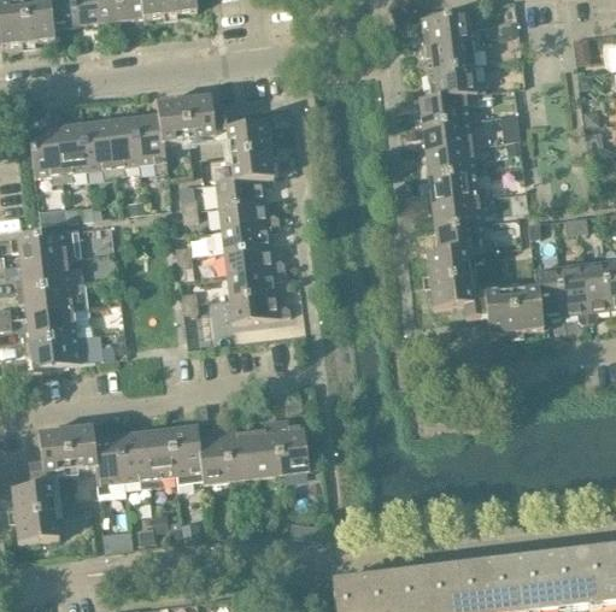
[(0,39),(1,47),(56,40),(54,29),(53,29),(50,0),(47,0),(0,6),(0,39)]
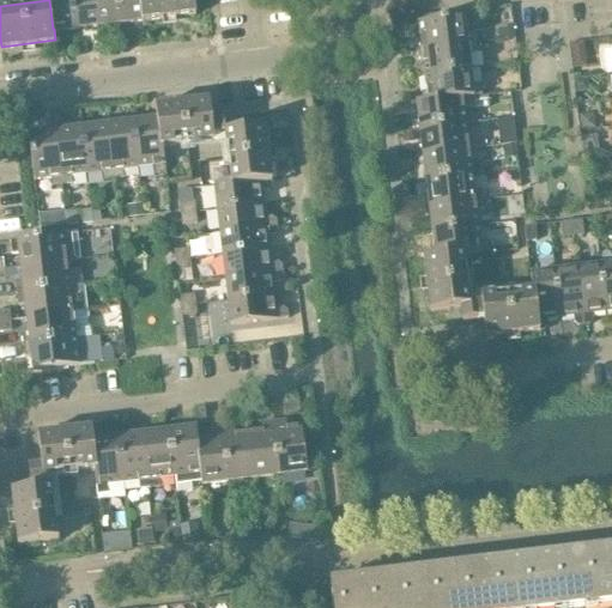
[(53,29),(54,29),(77,26),(73,0),(47,0),(49,0),(53,29)]
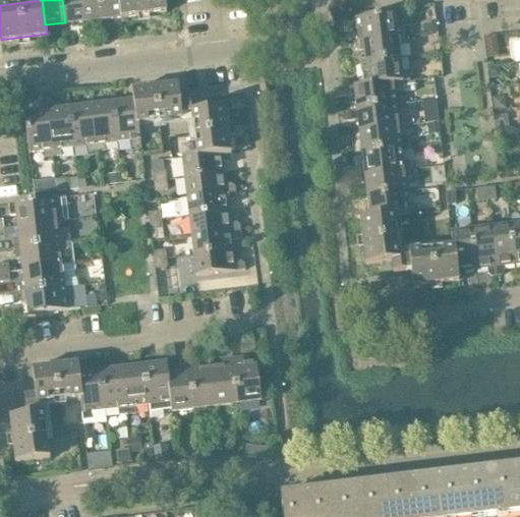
[(62,0),(65,22),(84,19),(82,0),(62,0)]
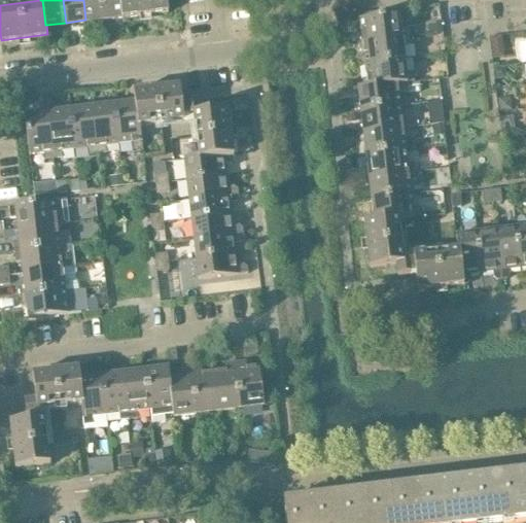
[(83,0),(85,20),(105,18),(103,0),(83,0)]
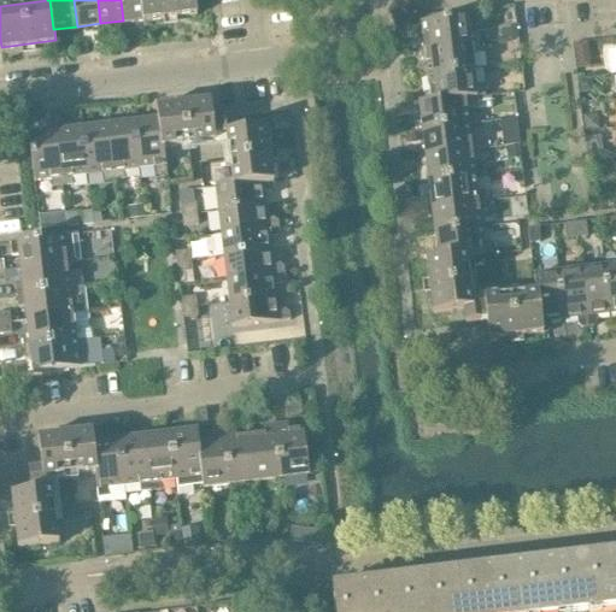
[(121,0),(123,21),(145,18),(142,0),(121,0)]
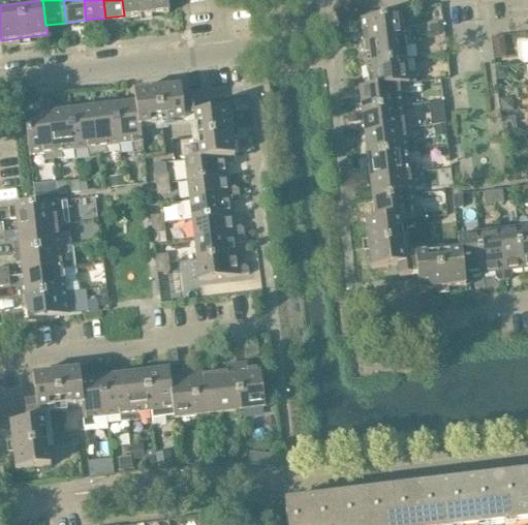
[(122,0),(124,16),(169,9),(168,0),(122,0)]
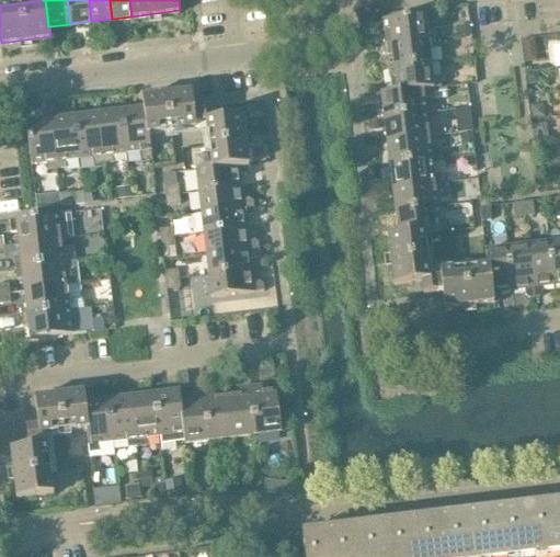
[(381,44),(436,37),(434,26),(426,27),(425,12),(384,18),(385,33),(383,34),(380,34),(380,40),(381,44)]
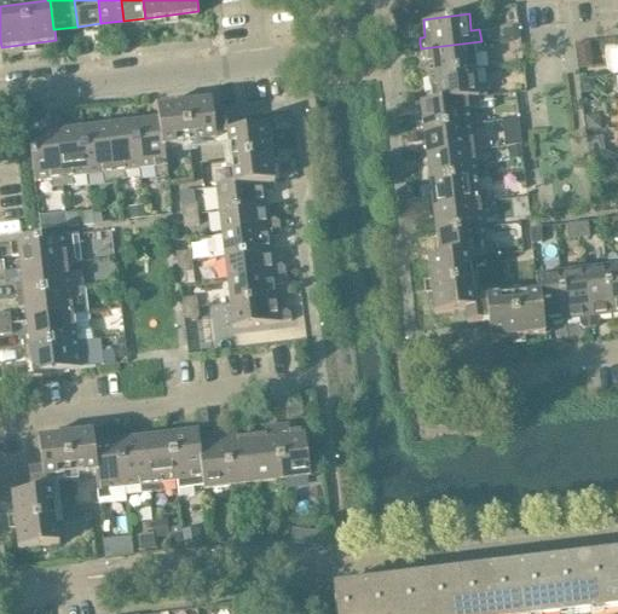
[(520,25),(504,25),(506,36),(520,35),(520,25)]
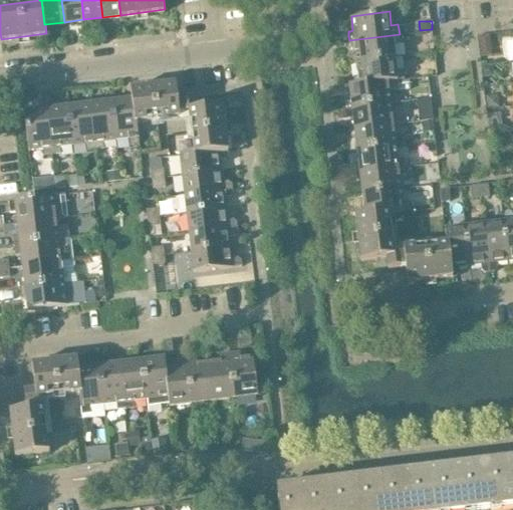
[(489,32),(479,33),(480,44),(485,43),(490,37),(489,32)]
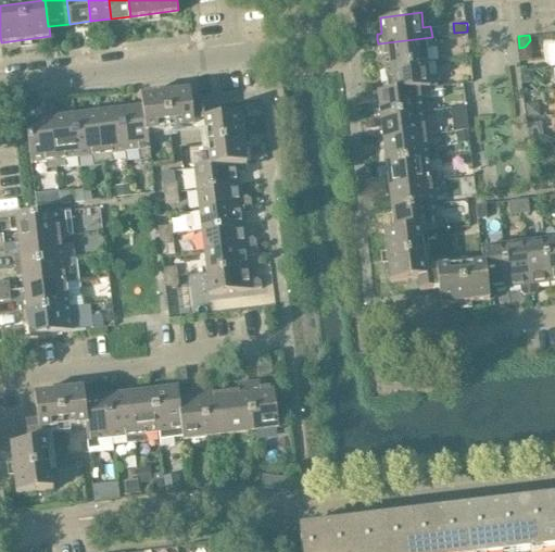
[(386,66),(427,61),(426,46),(433,45),(432,37),(378,44),(378,46),(379,50),(381,50),(383,50),(386,66)]
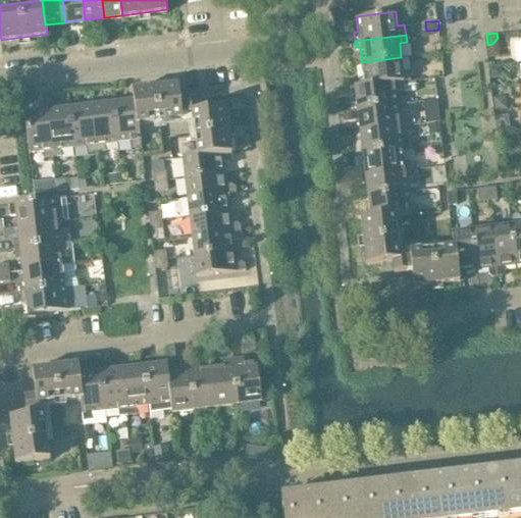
[(401,80),(411,79),(410,68),(403,69),(401,57),(362,62),(364,74),(359,75),(360,84),(401,79),(401,80)]
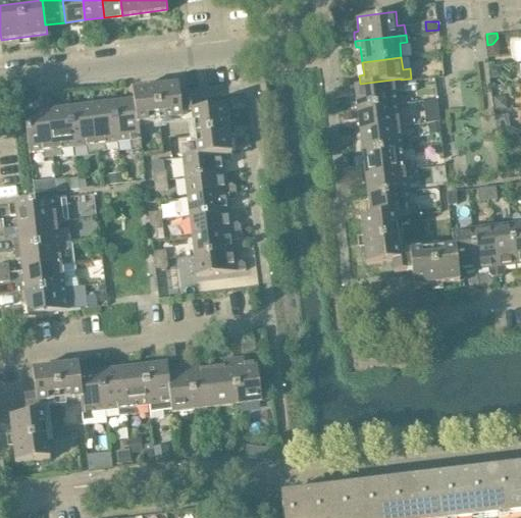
[(402,89),(401,80),(401,79),(360,84),(350,85),(351,89),(352,93),(354,93),(356,93),(358,108),(397,103),(396,89),(402,89)]
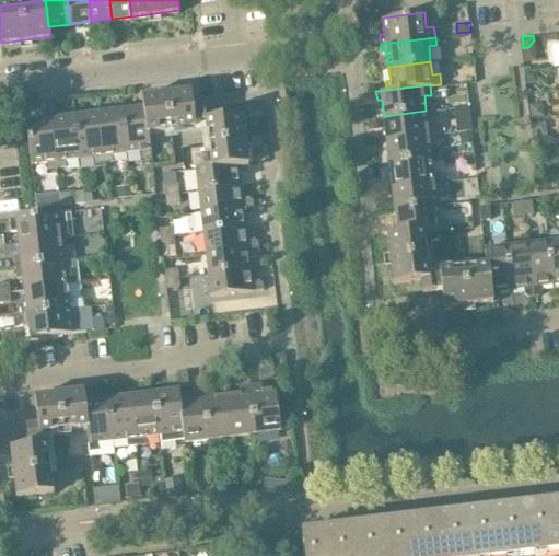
[(213,104),(195,107),(193,90),(142,95),(143,101),(144,101),(148,131),(150,131),(197,126),(196,122),(207,120),(211,164),(248,160),(243,113),(214,116),(213,104)]
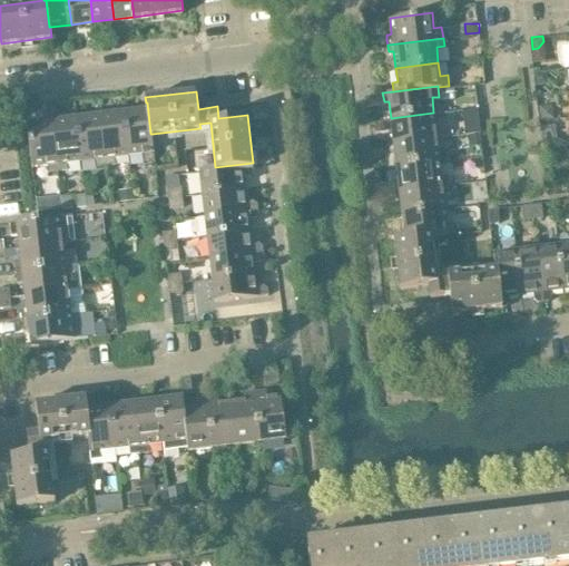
[(155,157),(153,134),(150,134),(147,103),(146,103),(139,104),(139,108),(124,110),(129,153),(143,150),(144,158),(155,157)]
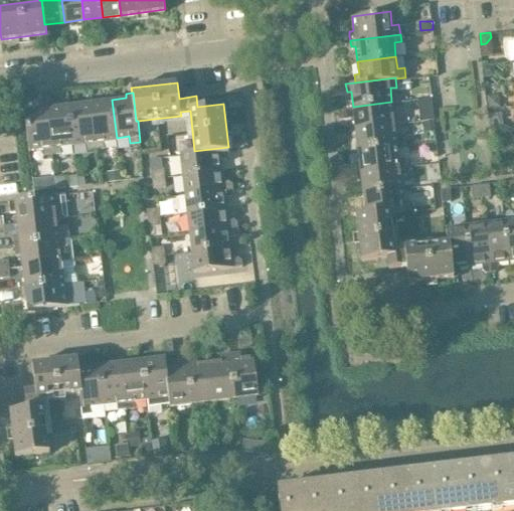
[(493,95),(488,96),(489,107),(500,106),(499,100),(493,95)]
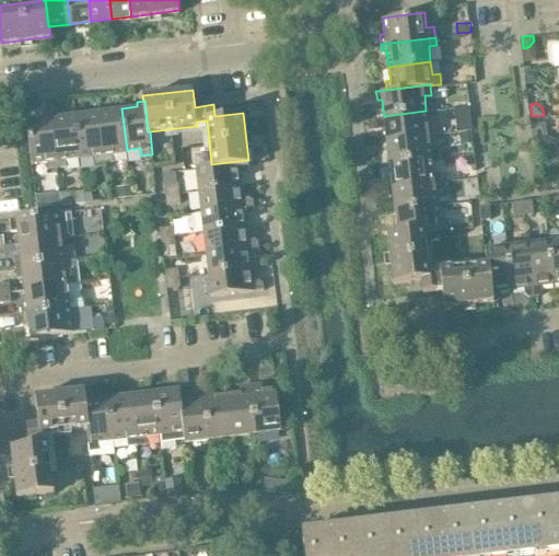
[(127,150),(121,108),(107,111),(106,105),(97,106),(104,161),(114,160),(113,152),(127,150)]
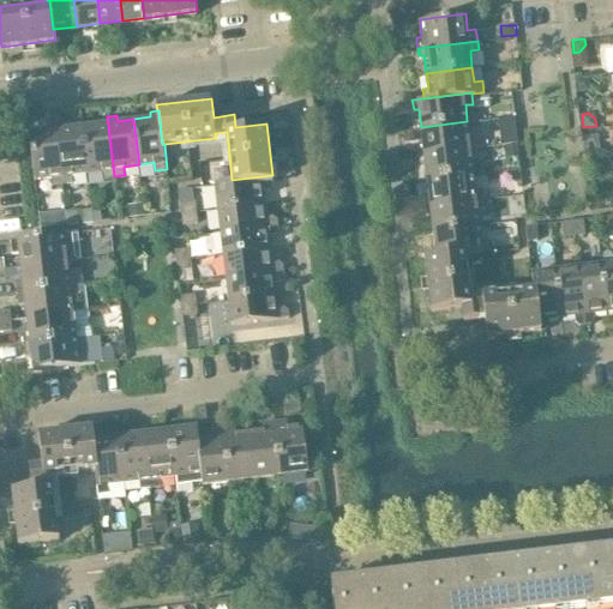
[(104,178),(114,176),(107,116),(98,118),(98,124),(82,125),(88,170),(103,169),(104,178)]
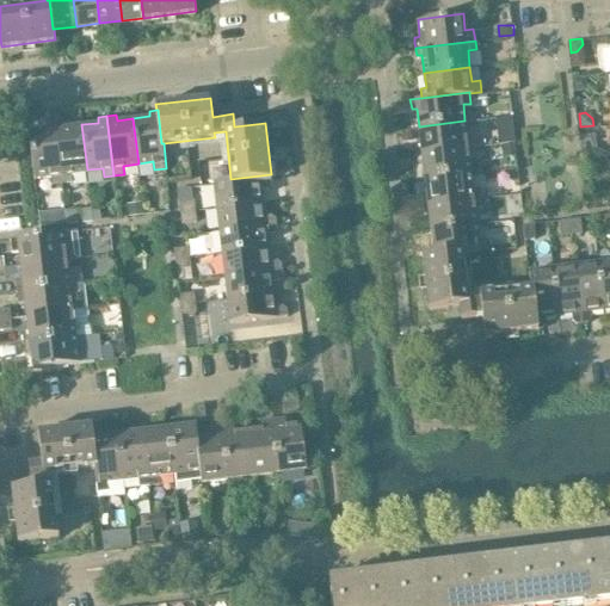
[(87,169),(81,124),(65,127),(65,121),(55,122),(62,181),(73,180),(72,172),(87,169)]
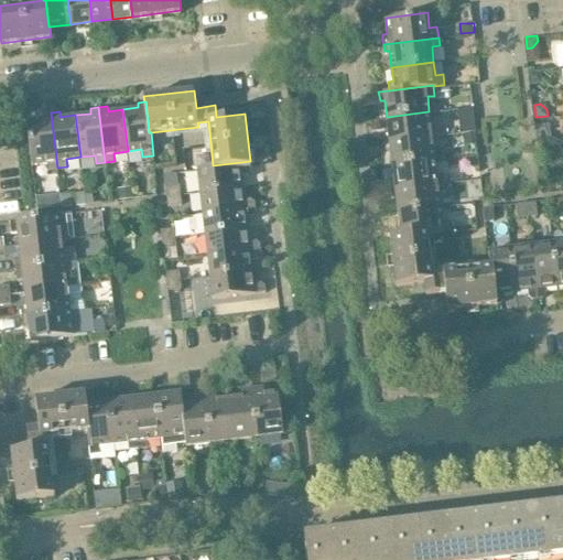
[(385,140),(440,133),(439,124),(431,125),(429,111),(387,117),(389,130),(386,131),(383,131),(385,137),(383,137),(385,140)]
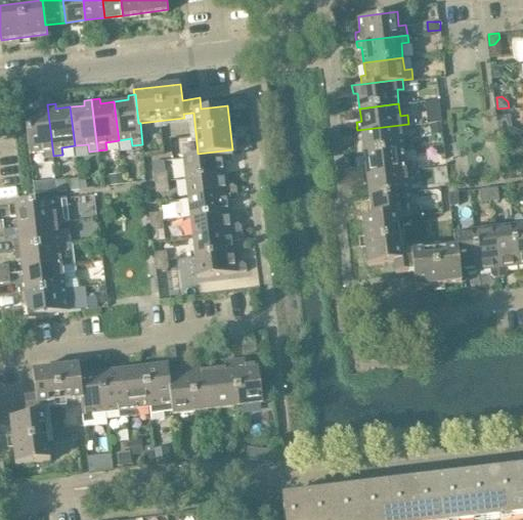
[(45,157),(53,156),(47,104),(39,105),(40,111),(25,113),(30,152),(44,149),(45,157)]
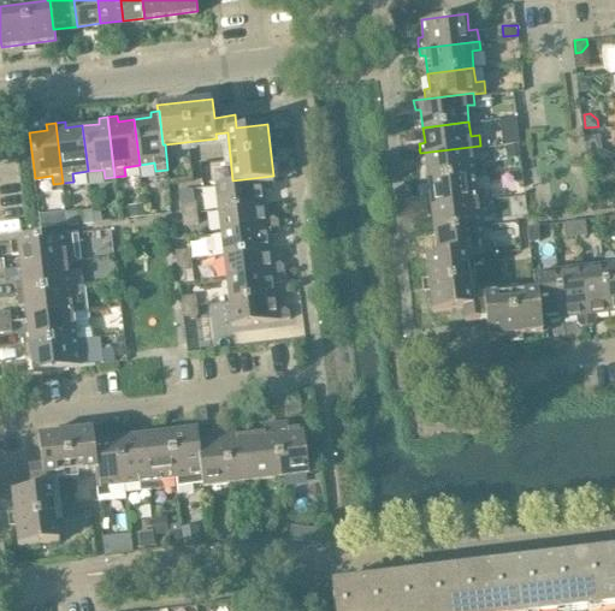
[(519,141),(507,143),(508,155),(521,153),(519,141)]
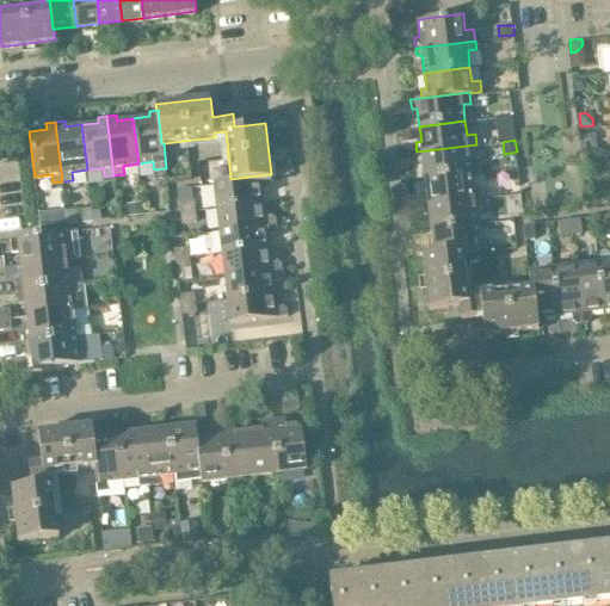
[(425,177),(470,171),(469,155),(478,154),(476,144),(417,152),(417,155),(418,160),(420,160),(424,160),(425,177)]
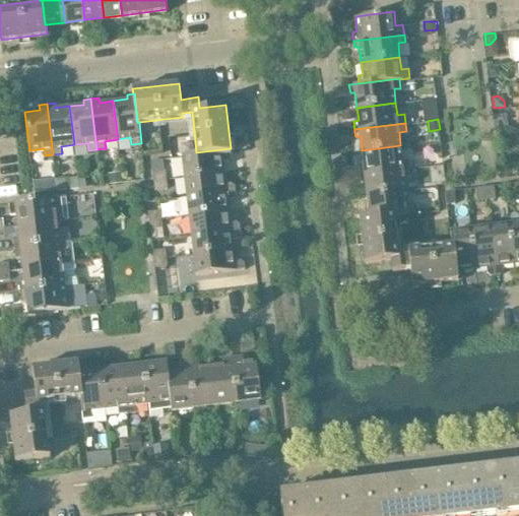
[(360,173),(410,167),(409,157),(402,158),(400,145),(362,150),(364,164),(362,165),(359,165),(360,169),(359,170),(360,173)]
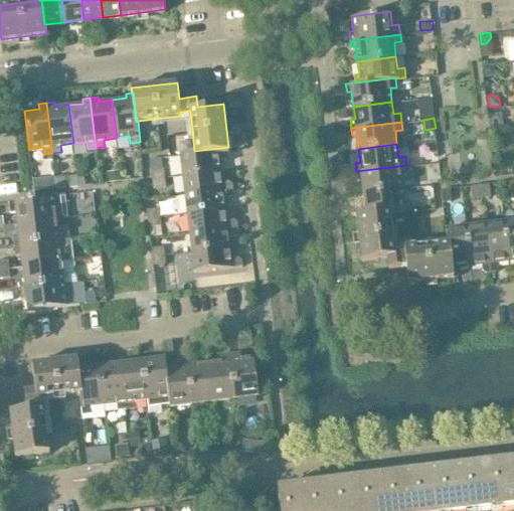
[(183,174),(221,169),(219,157),(226,157),(229,153),(228,147),(194,151),(180,153),(183,174)]
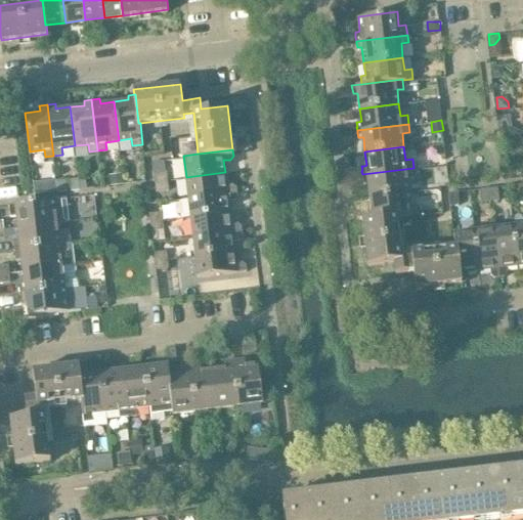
[(369,196),(408,190),(407,177),(415,176),(413,168),(362,174),(362,177),(363,181),(365,181),(368,181),(369,196)]
